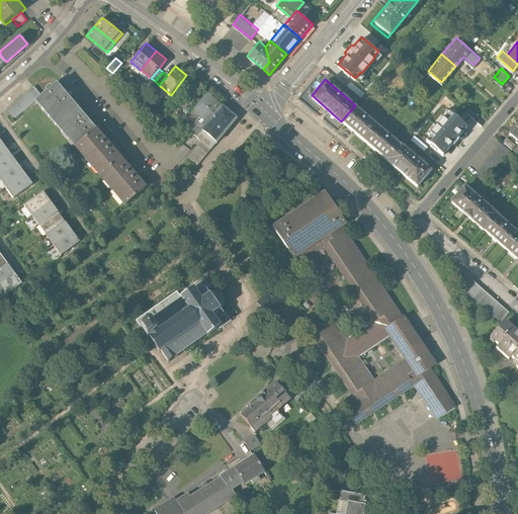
[(35,98),(56,122),(77,104),(57,81),(51,85),(50,84),(46,87),(47,89),(41,93),(35,98)]
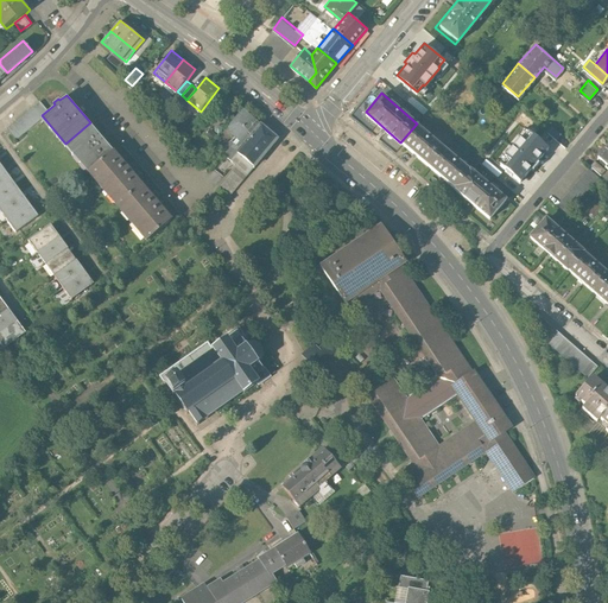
[(7,127),(17,138),(42,115),(49,109),(39,99),(7,127)]
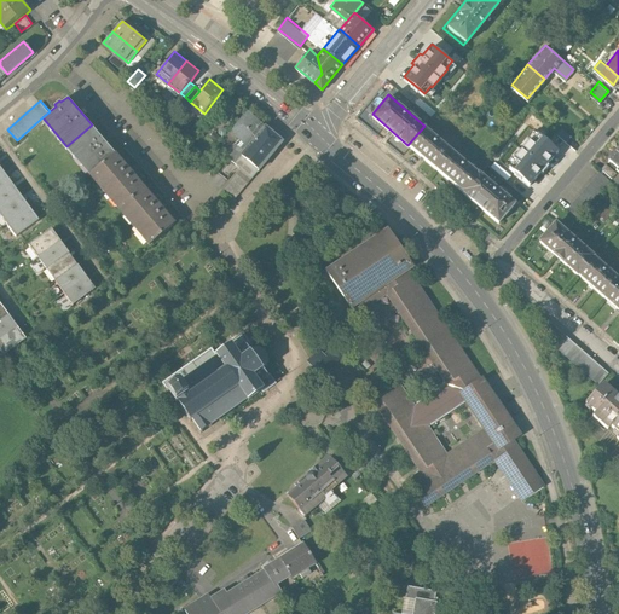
[(235,134),(238,137),(225,152),(236,162),(243,154),(258,138),(267,126),(248,109),(233,126),(232,128),(232,131),(233,132),(233,133),(235,134)]
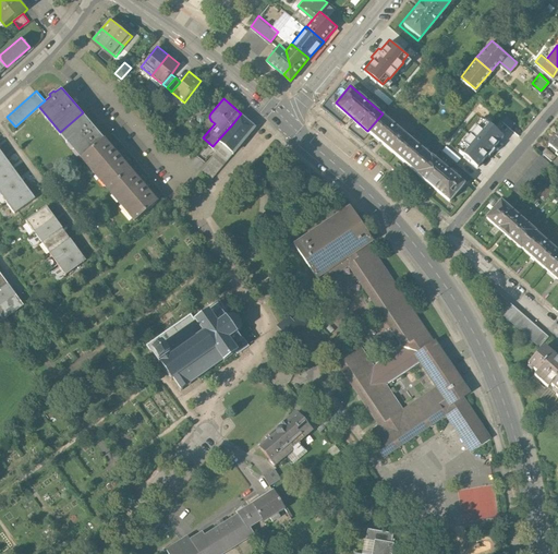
[(104,136),(83,112),(60,132),(81,156),(104,136)]
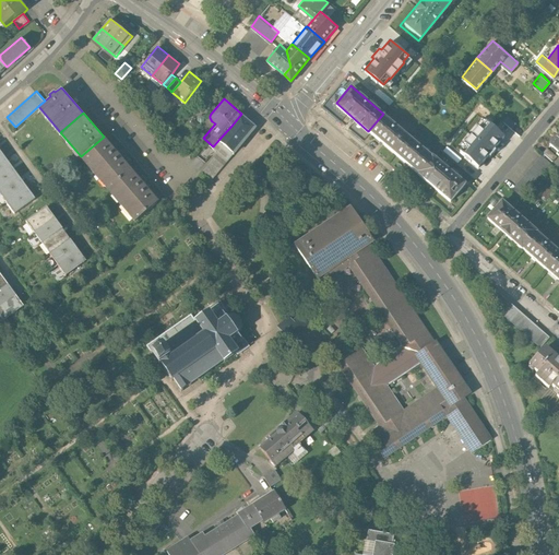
[(241,114),(233,125),(248,137),(257,127),(241,114)]
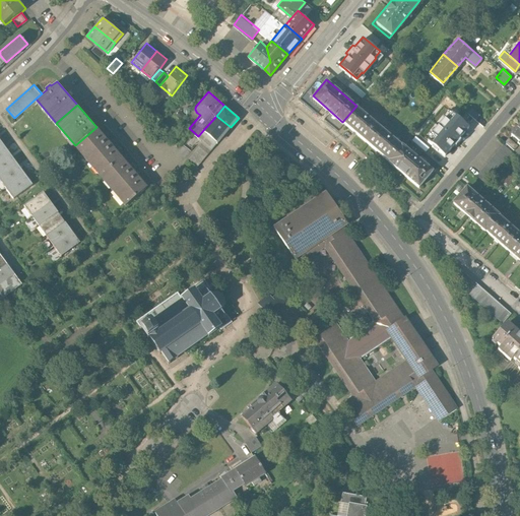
[(379,124),(356,106),(342,122),(365,140),(379,124)]
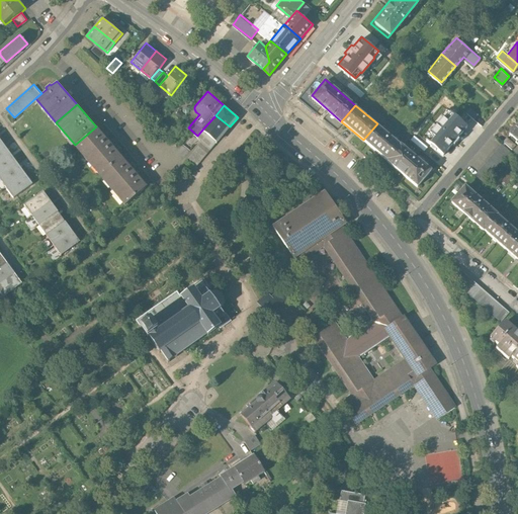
[(431,133),(426,139),(443,153),(466,124),(450,110),(445,116),(443,115),(430,131),(431,133)]
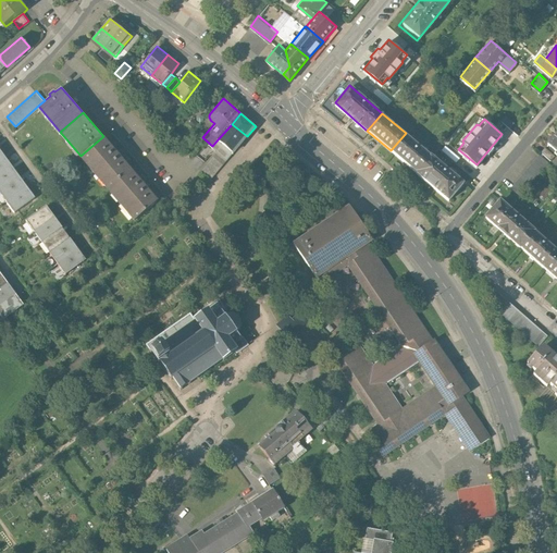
[(234,151),(247,136),(232,124),(219,138),(234,151)]
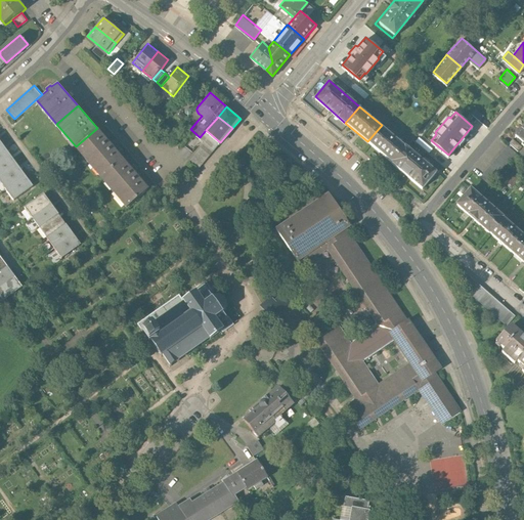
[(404,144),(382,125),(367,141),(391,161),(404,144)]
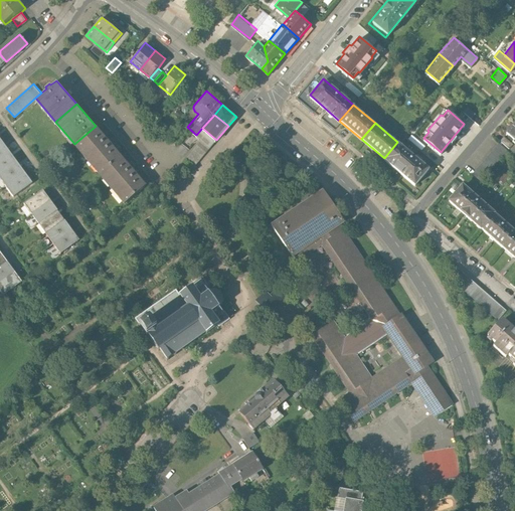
[(74,144),(100,172),(120,155),(96,126),(74,144)]
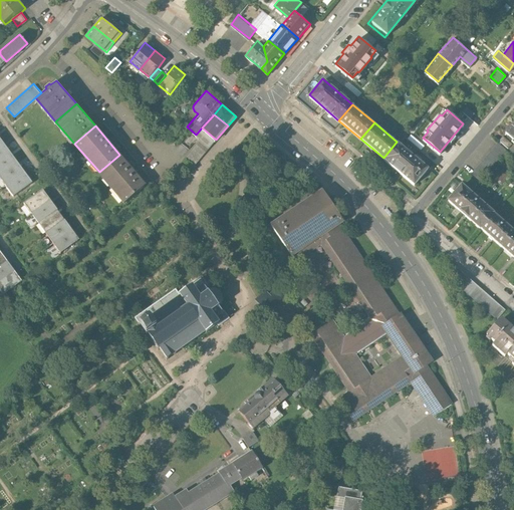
[(210,147),(216,140),(202,128),(196,135),(200,139),(210,147)]
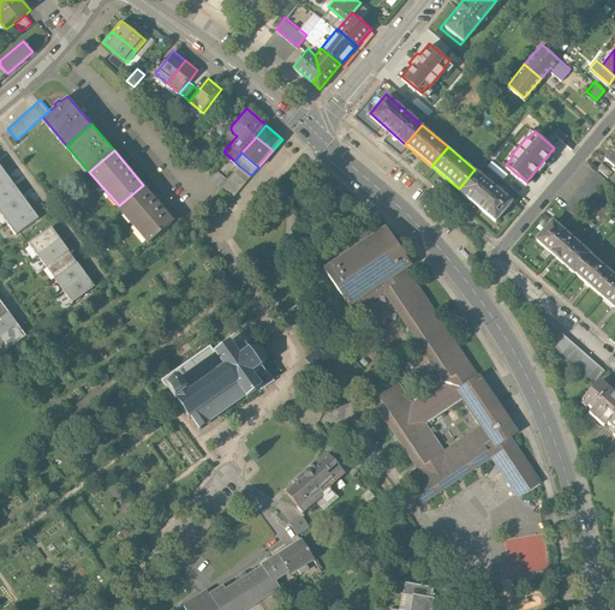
[(602,160),(597,166),(608,175),(613,169),(602,160)]
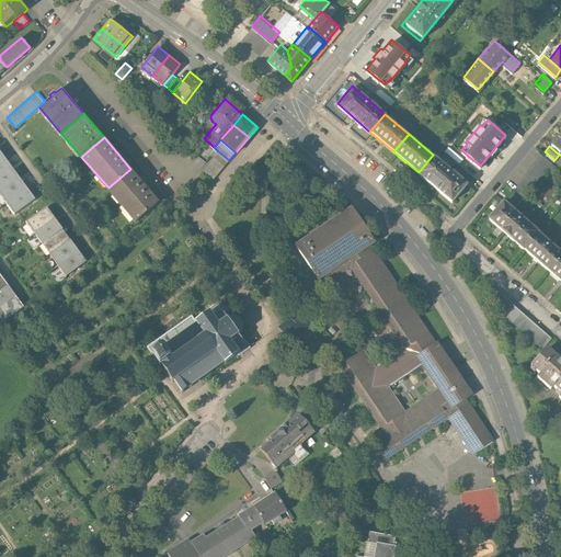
[(229,160),(218,151),(202,170),(213,179),(229,160)]
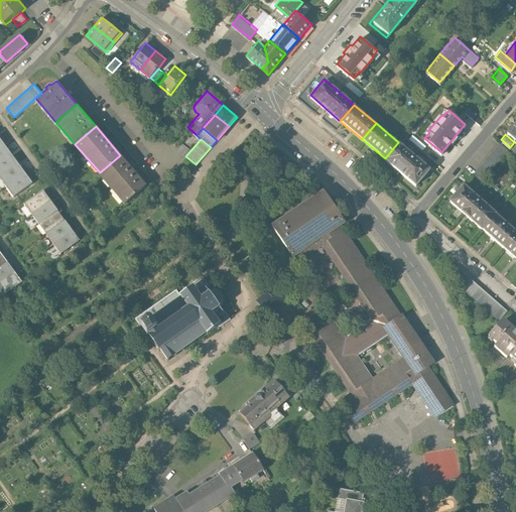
[(500,140),(473,172),(481,179),(508,147),(500,140)]
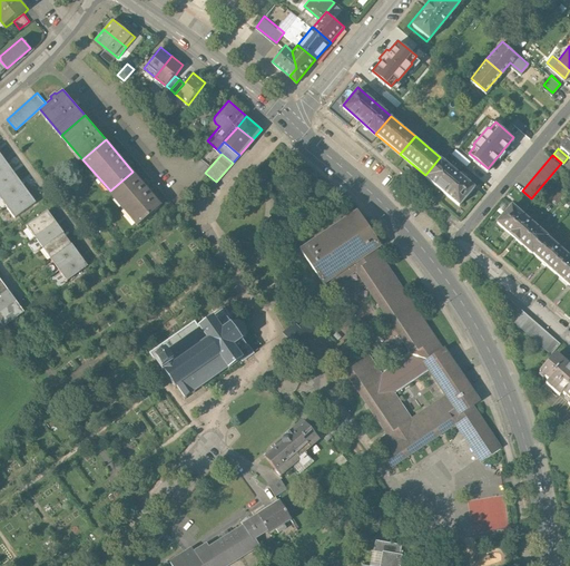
[(0,175),(10,168),(2,157),(0,158),(0,175)]
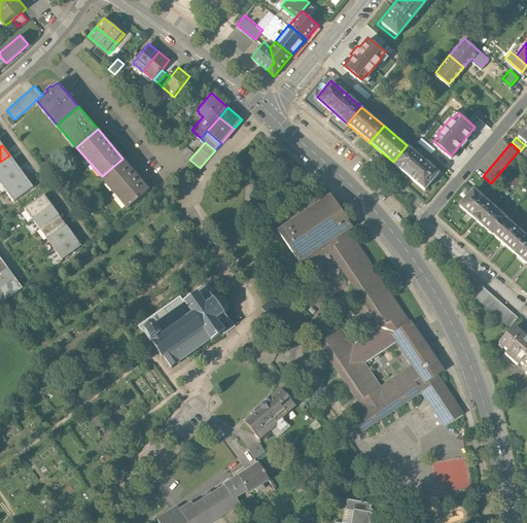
[(437,171),(407,145),(393,162),(409,175),(411,176),(424,187),(437,171)]
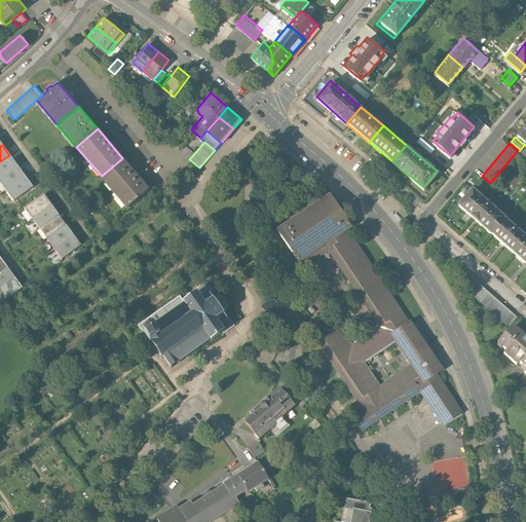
[(0,177),(16,164),(9,155),(0,161),(0,177)]
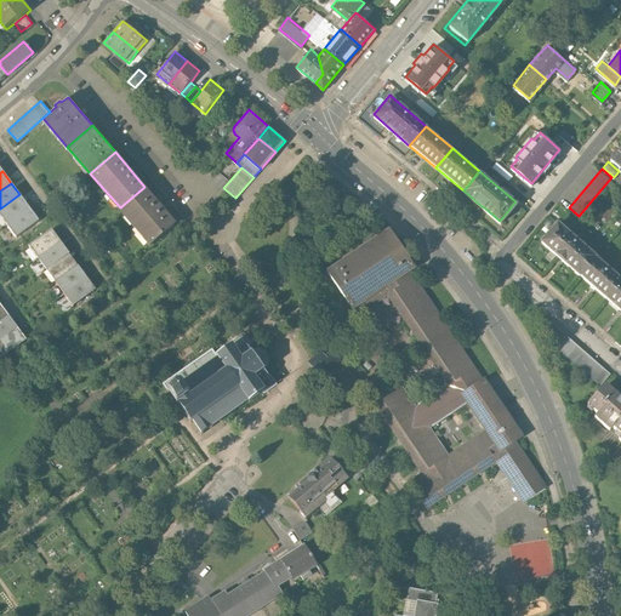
[(175,221),(144,187),(120,207),(149,243),(175,221)]
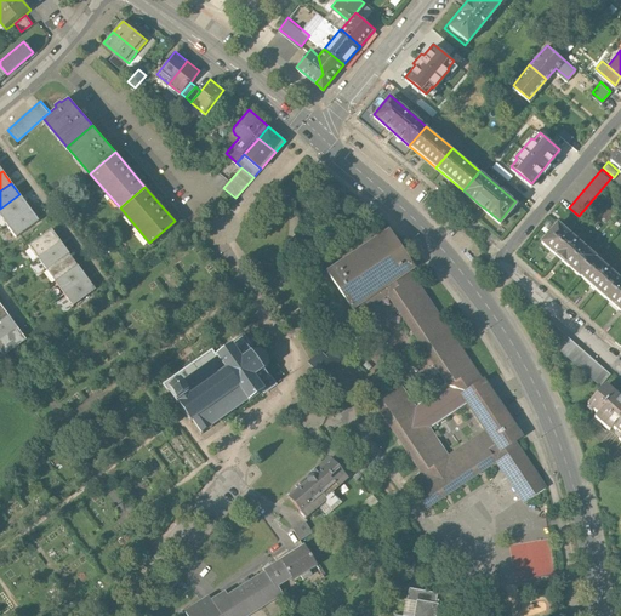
[(0,209),(0,212),(7,222),(28,206),(20,194),(0,209)]
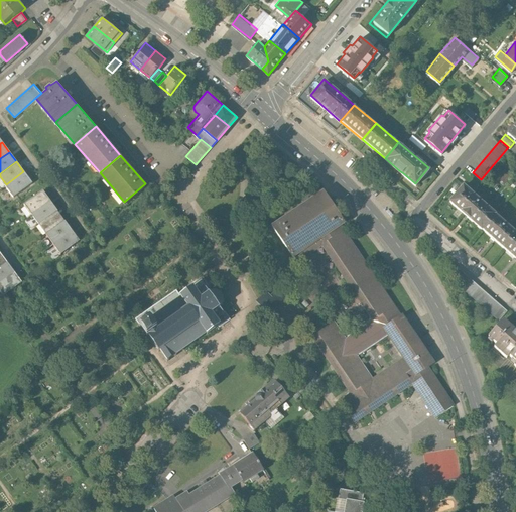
[(31,181),(23,171),(6,184),(13,195),(31,181)]
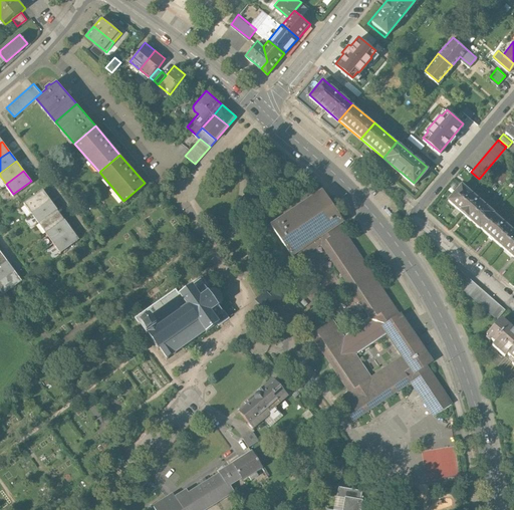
[(464,212),(480,226),(492,211),(461,184),(448,199),(461,210),(464,212)]
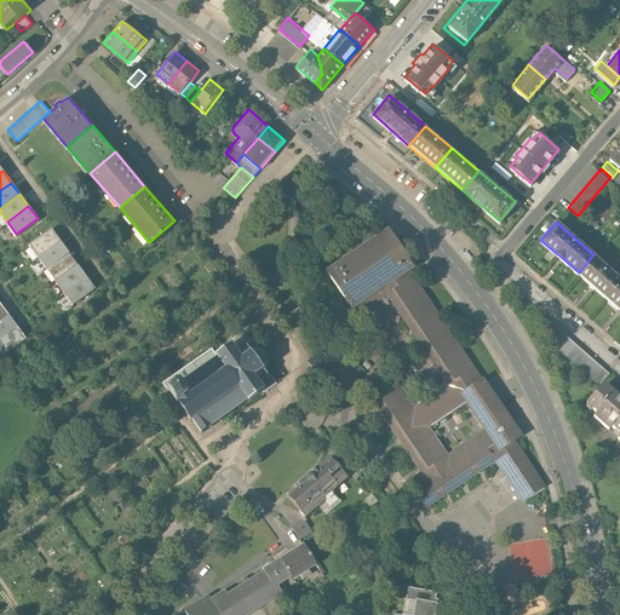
[(356,310),(388,289),(383,281),(407,265),(413,262),(389,225),(327,266),(356,310)]
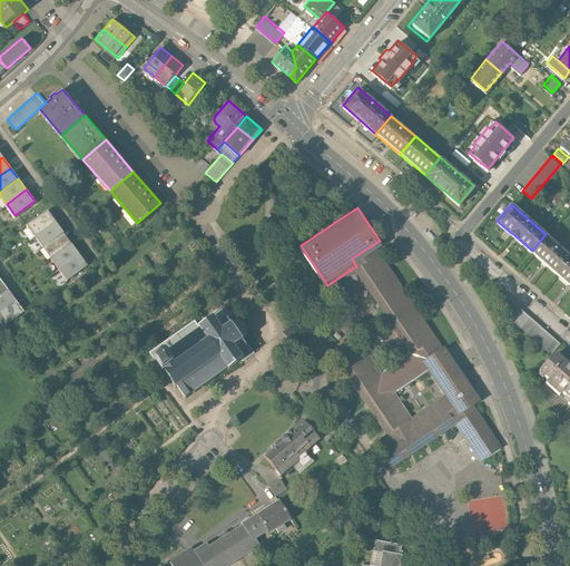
[(27,225),(35,235),(55,221),(47,210),(27,225)]
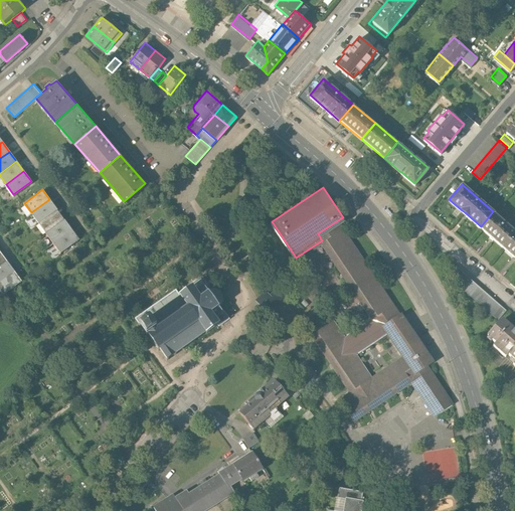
[(31,212),(38,222),(57,208),(49,199),(31,212)]
